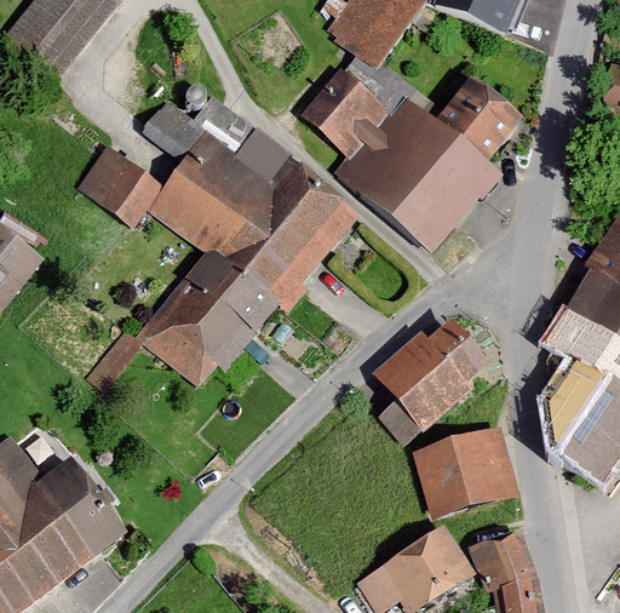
[(32,0),(0,39),(0,41),(51,82),(116,0),(32,0)]
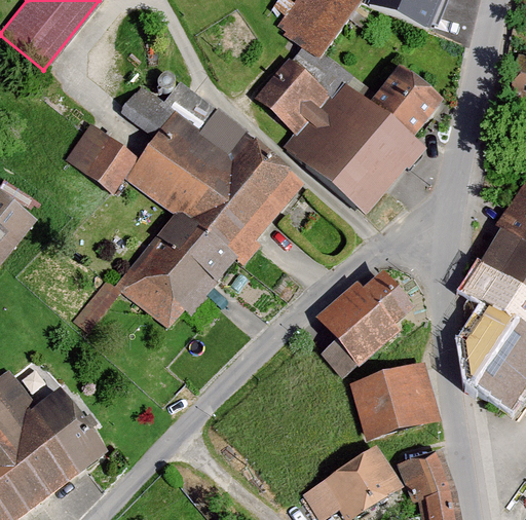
[(359,1),(358,0),(295,0),(277,24),(316,54),(359,1)]
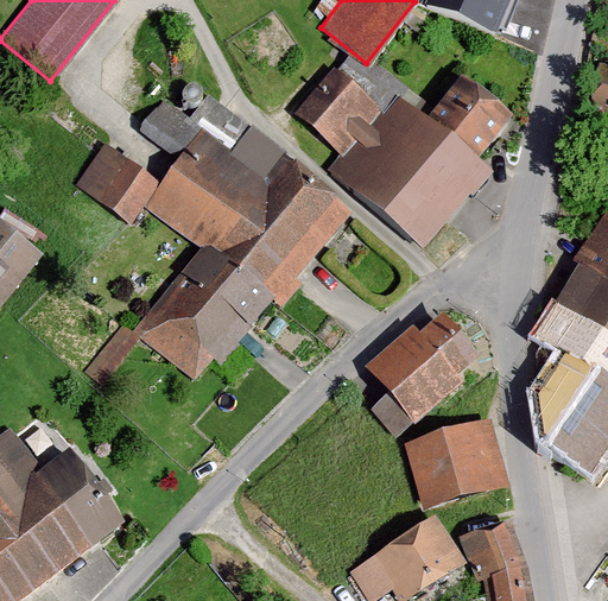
[(422,0),(420,4),(508,35),(520,0),(422,0)]
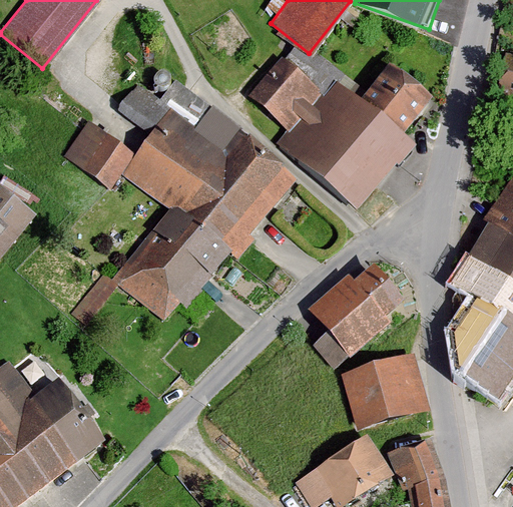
[(512,50),(506,49),(496,90),(512,93),(512,50)]
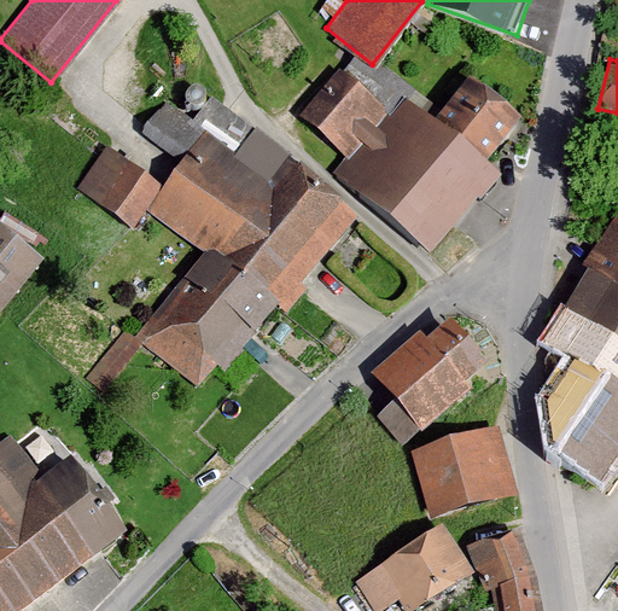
[(389,112),(338,69),(301,114),(345,152),(332,168),(430,251),(497,173),(482,159),(518,117),(470,76),(432,118),(404,94),(389,112)]
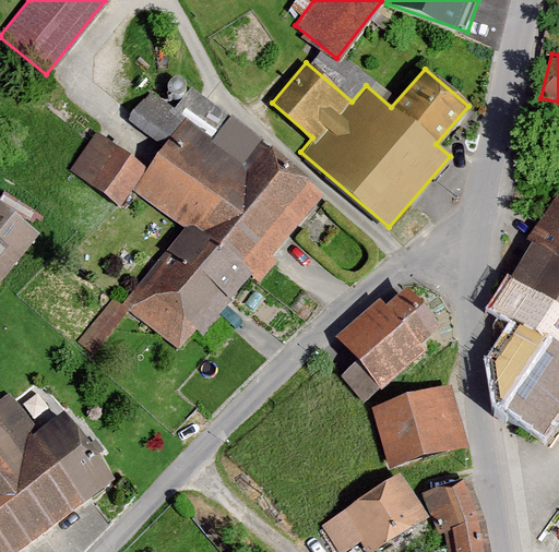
[(99,128),(70,165),(119,205),(134,187),(185,227),(123,301),(115,295),(83,333),(100,347),(132,309),(180,347),(197,327),(202,332),(250,274),(257,279),(328,194),(230,115),(211,138),(150,88),(133,108),(169,138),(145,166),(99,128)]
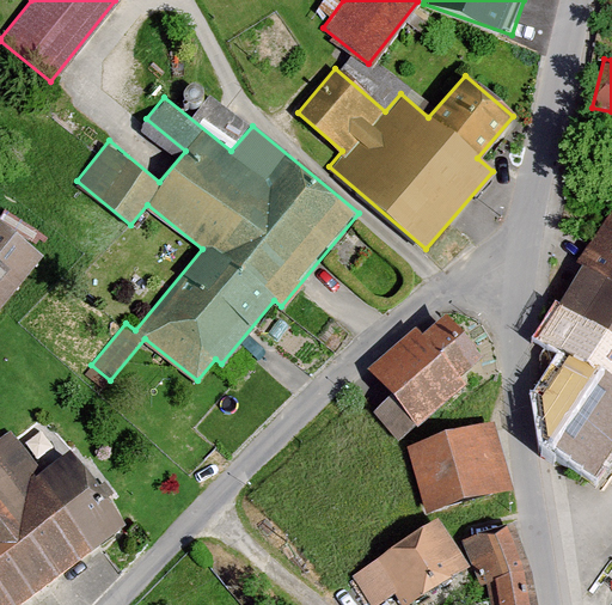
[(611,442),(611,217),(538,332),(565,352),(537,391),(544,442),(593,474),(611,442)]
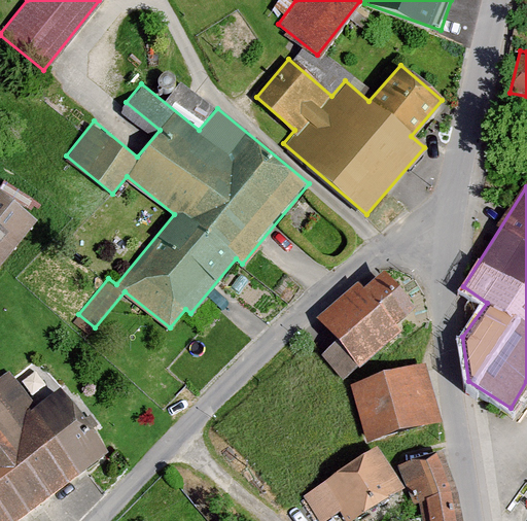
[(0,266),(35,224),(0,195),(0,266)]
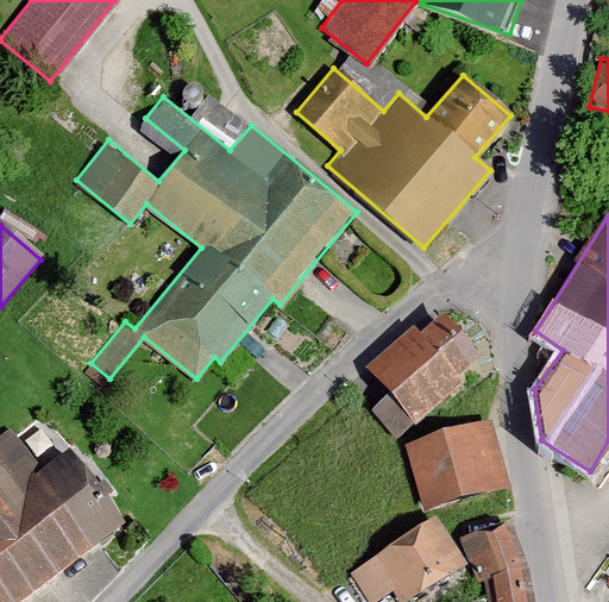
[(389,393),(375,406),(401,436),(462,378),(458,375),(481,353),(440,309),(420,328),(414,323),(365,368),(389,393)]
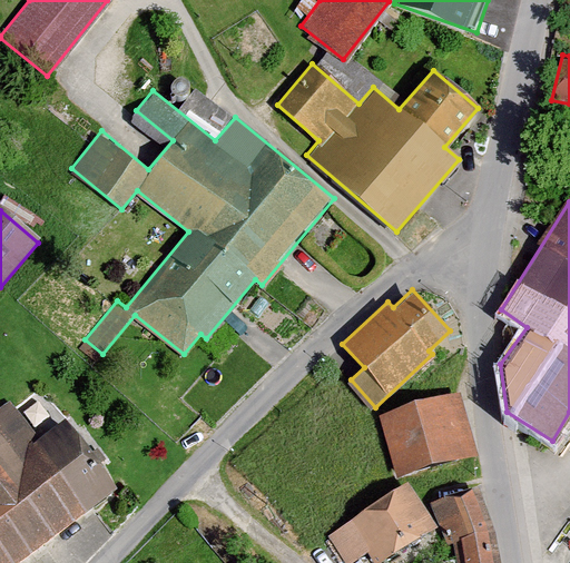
[(461,392),(380,414),(396,474),(478,453),(461,392)]
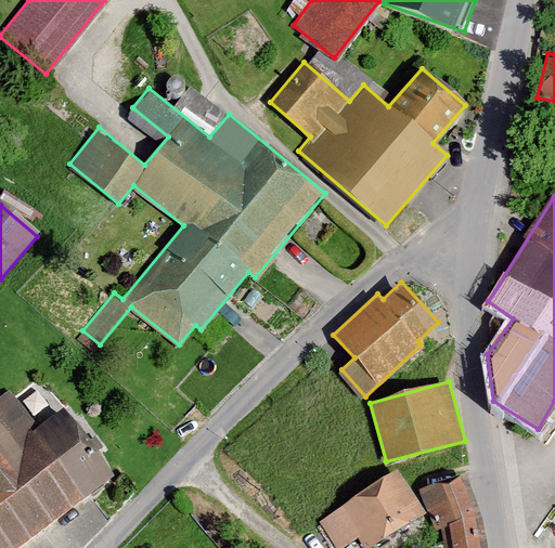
[(13,391),(0,400),(0,547),(4,547),(111,473),(56,399),(31,417),(13,391)]
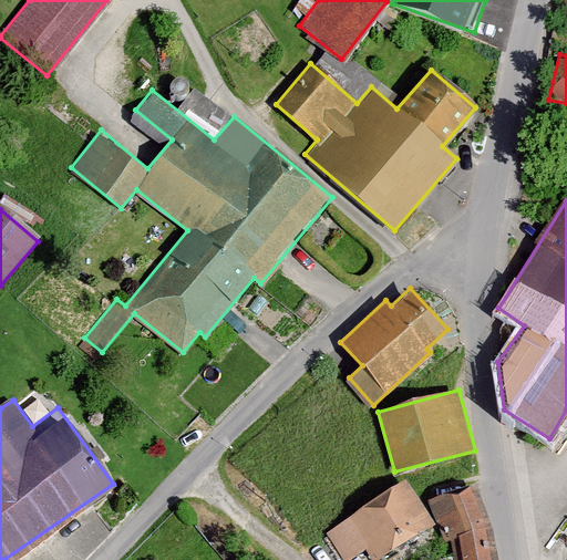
[(404,480),(328,531),(347,559),(363,548),(371,559),(375,559),(433,521),(404,480)]
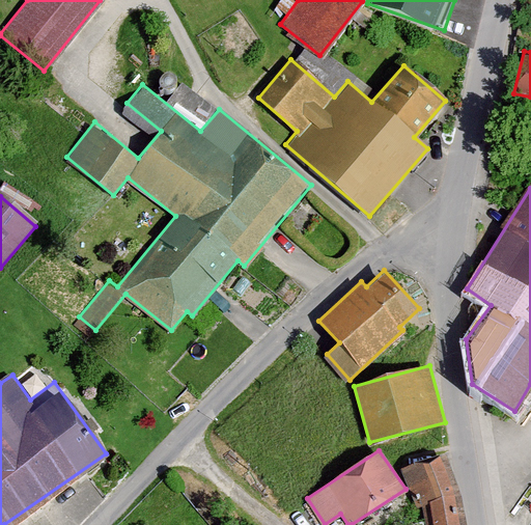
[(439,452),(410,463),(427,503),(431,524),(460,524),(454,491),(439,452)]
